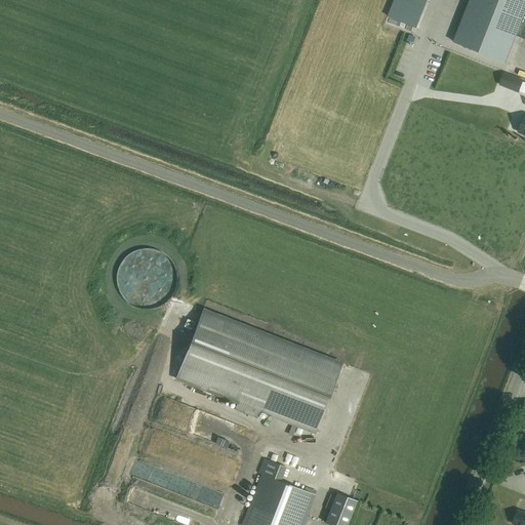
[(394,0),(388,14),(416,26),(427,0),(394,0)]
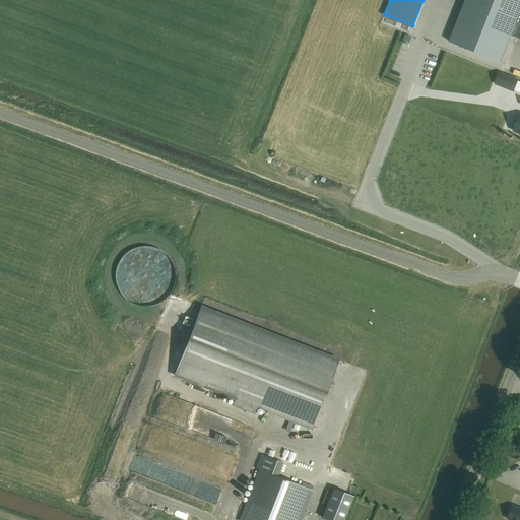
[(519,0),(465,0),(450,42),(501,62),(519,12),(519,0)]
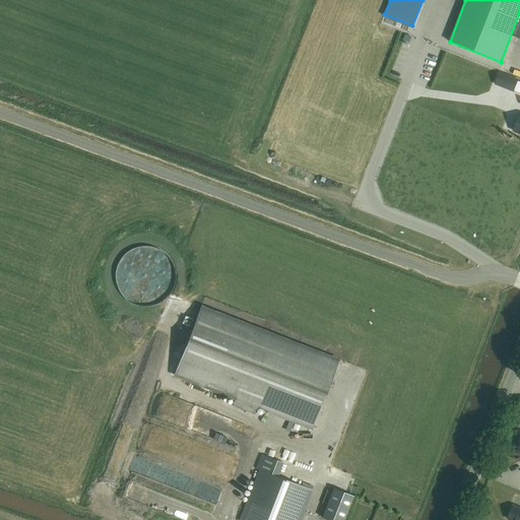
[(499,69),(495,81),(513,88),(518,77),(499,69)]
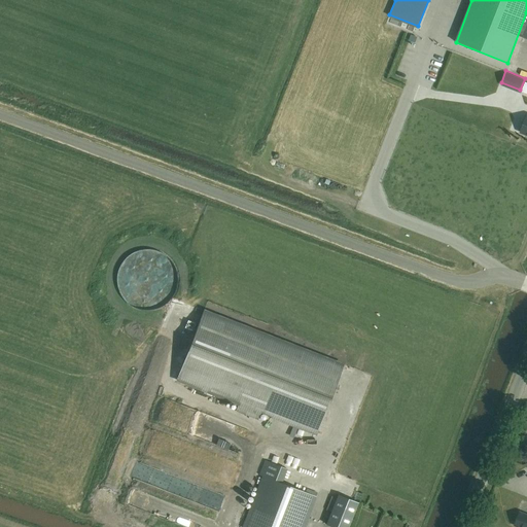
[(344,363),(204,309),(176,381),(238,406),(236,412),(257,420),(260,413),(272,417),(271,419),(316,436),(344,363)]
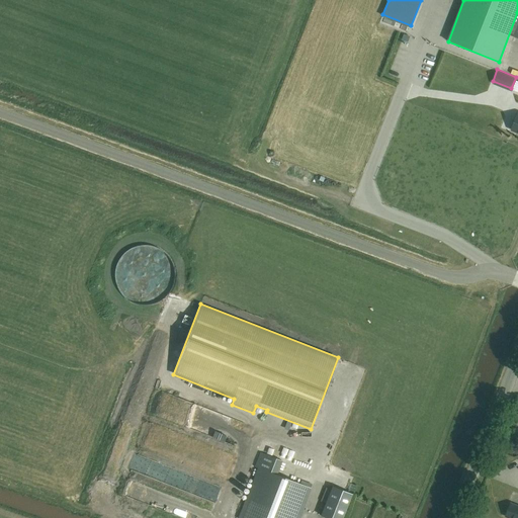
[(282,461),(260,453),(255,466),(262,469),(243,517),(299,517),(311,489),(311,488),(312,485),(301,482),(300,485),(276,476),(282,461)]
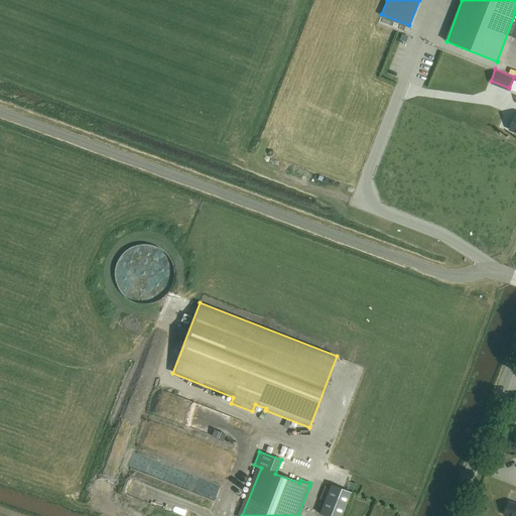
[(214,465),(211,472),(223,477),(226,469),(214,465)]
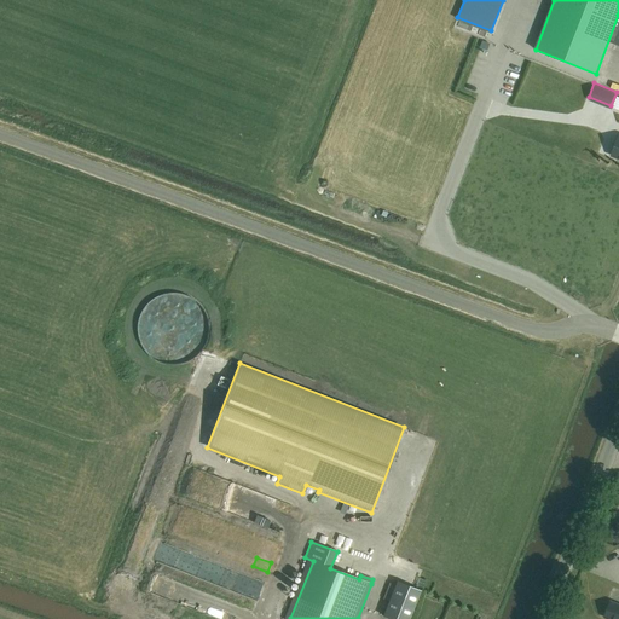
[(409,618),(421,591),(397,582),(382,617),(389,618),(409,618)]
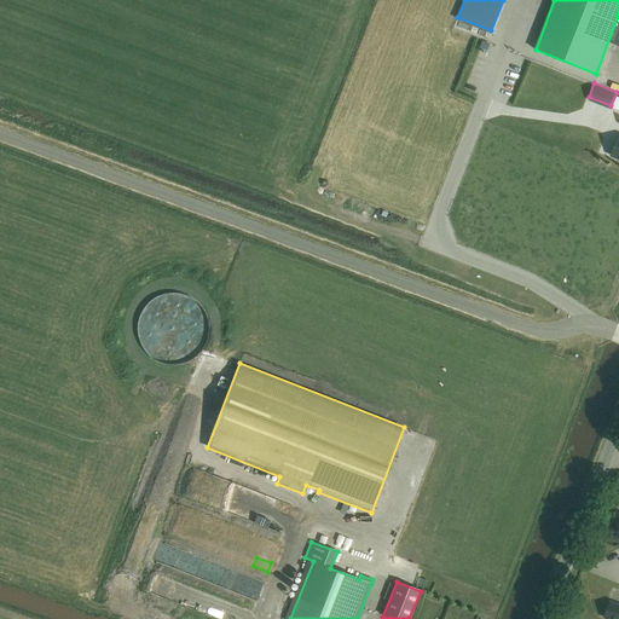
[(605,617),(608,618),(618,618),(618,605),(611,602),(605,617)]
